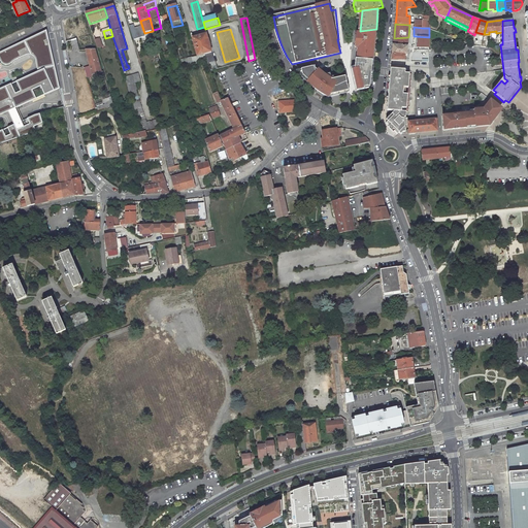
[(376,29),(360,31),(359,31),(359,34),(357,34),(356,47),(359,47),(358,60),(357,59),(356,67),(352,68),(358,92),(371,89),(371,87),(372,71),(374,55),(375,35),(376,29)]
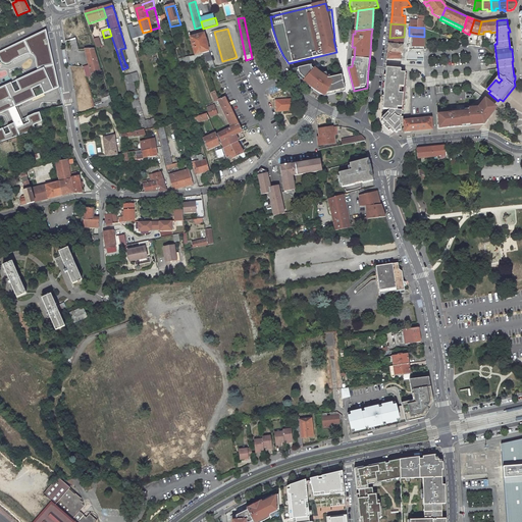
[(47,30),(0,51),(0,60),(1,62),(6,64),(11,63),(17,58),(29,53),(35,56),(38,70),(0,87),(0,113),(8,110),(13,122),(0,128),(0,142),(44,127),(42,116),(41,112),(21,119),(16,107),(59,87),(47,30)]
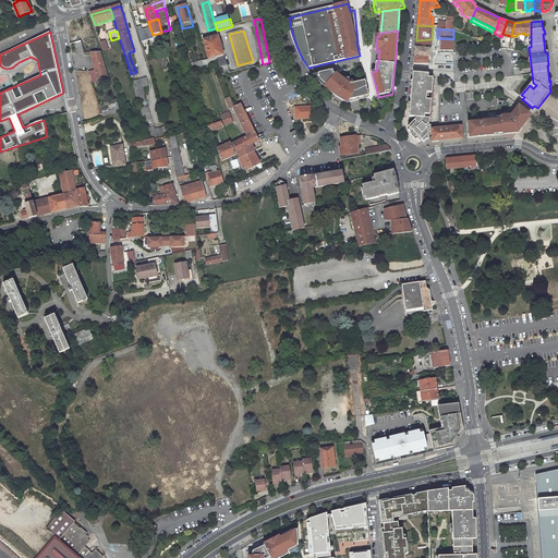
[(226,55),(220,36),(210,38),(205,39),(211,59),(217,58),(218,59),(219,63),(223,75),(230,73),(225,55),(226,55)]
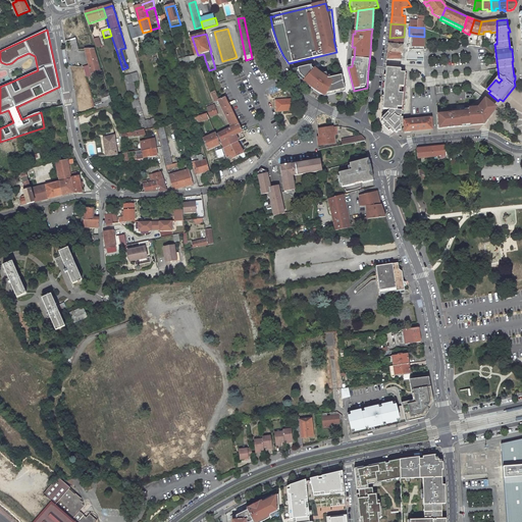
[(388,45),(403,46),(404,37),(389,38),(388,45)]
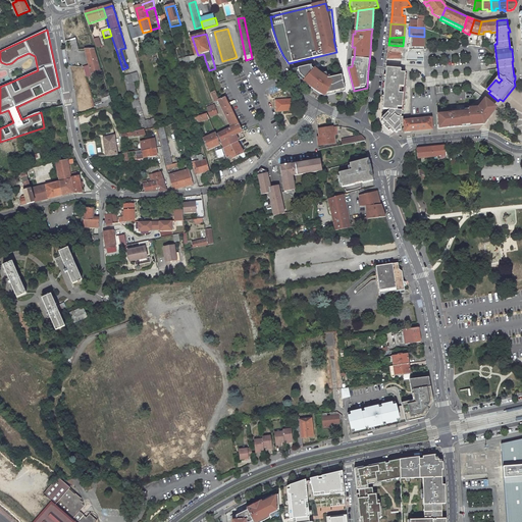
[(103,46),(101,39),(94,40),(97,48),(103,46)]
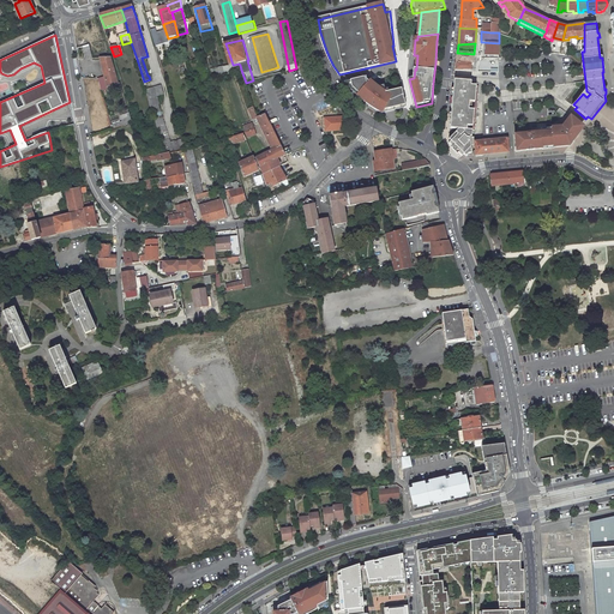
[(474,54),(457,53),(457,56),(456,71),(471,70),(471,65),(473,64),(474,54)]
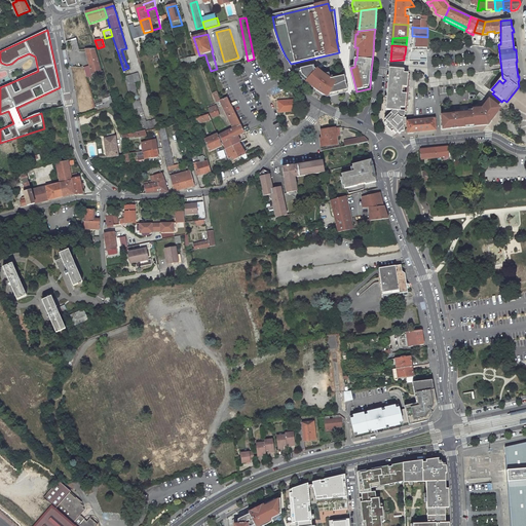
[(86,50),(94,75),(102,73),(95,50),(86,50)]
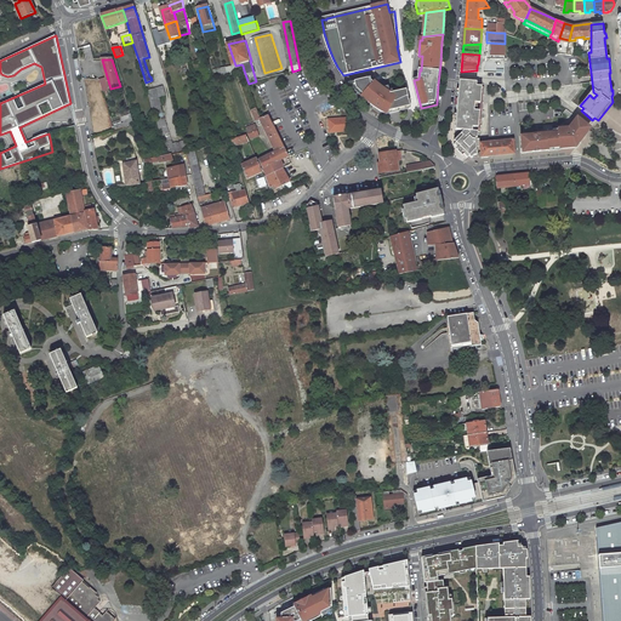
[(355,83),(357,89),(363,96),(362,97),(370,106),(377,110),(387,115),(387,113),(411,108),(408,91),(394,93),(393,91),(387,92),(387,89),(382,89),(375,83),(374,84),(371,81),(371,79),(355,83)]
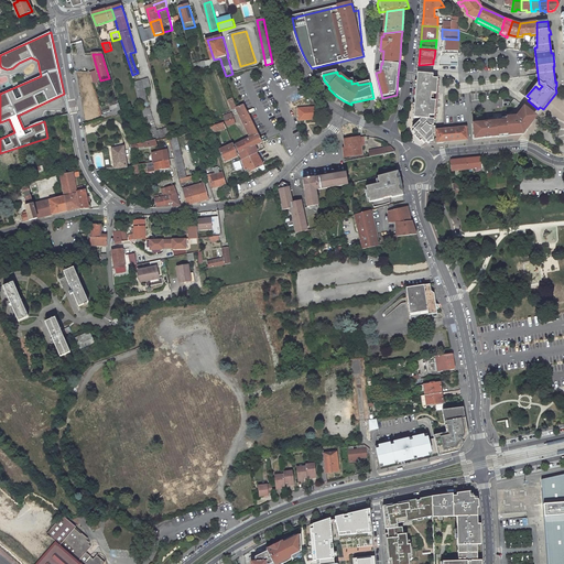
[(415,98),(413,118),(421,119),(412,128),(414,130),(412,131),(424,143),(426,141),(427,143),(433,139),(432,133),(431,127),(431,126),(432,119),(435,120),(440,79),(432,78),(433,75),(418,73),(415,91),(415,98)]
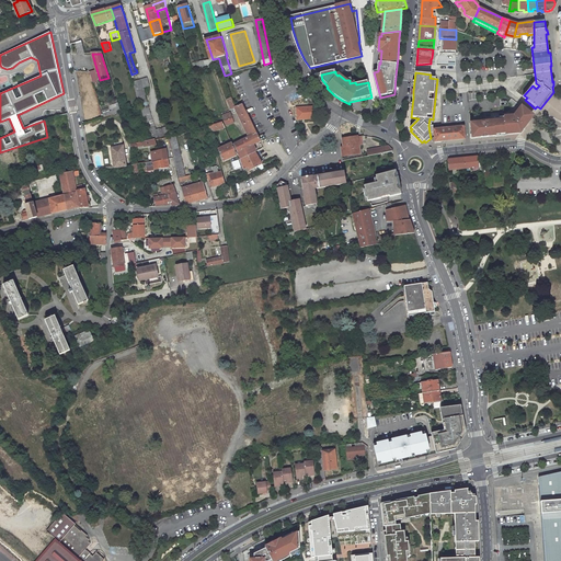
[(322,80),(321,75),(317,78),(321,83),(327,88),(328,87),(322,80)]
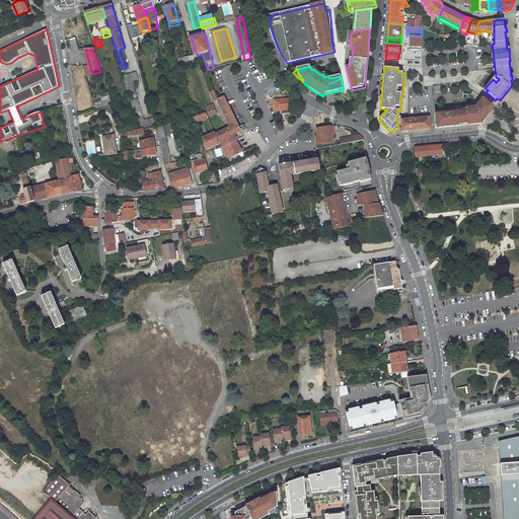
[(146,121),(136,89),(137,88),(135,82),(140,80),(137,72),(124,76),(141,130),(145,129),(145,130),(157,128),(159,127),(156,118),(146,121)]
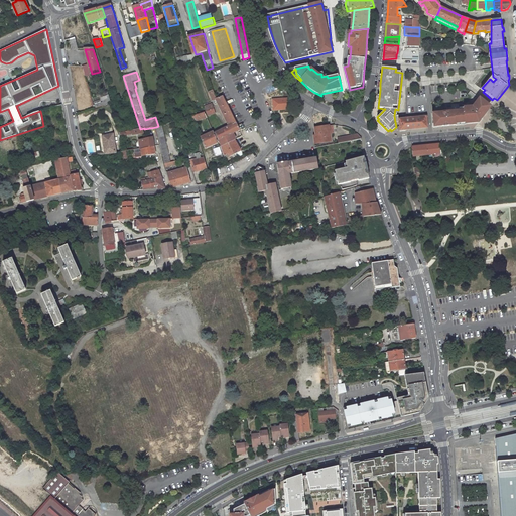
[(466,104),(450,105),(450,108),(446,108),(446,113),(439,113),(439,112),(431,113),(433,127),(443,126),(442,121),(445,121),(446,126),(478,121),(480,119),(480,117),(482,117),(481,116),(488,107),(470,92),(467,95),(471,98),(466,104)]
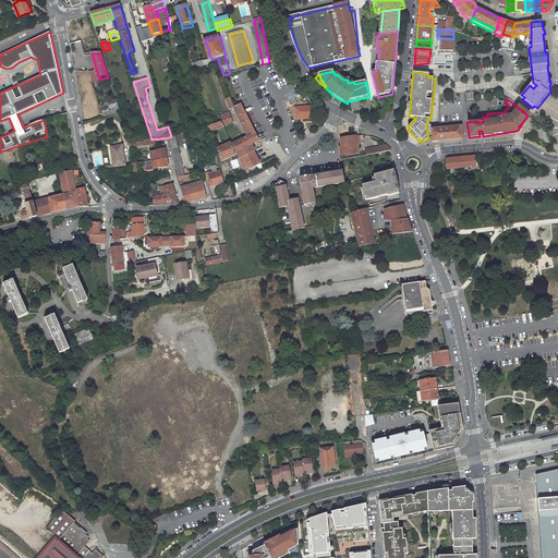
[(117,102),(108,105),(111,112),(119,110),(117,102)]
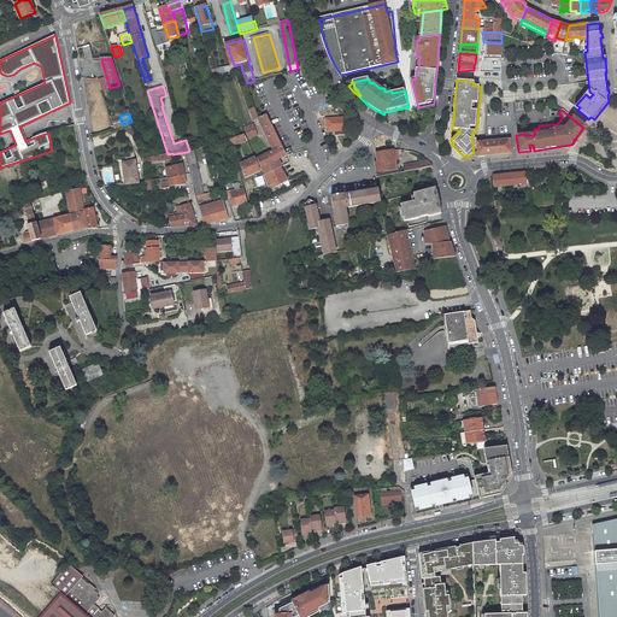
[(264,128),(275,151),(275,152),(278,160),(287,157),(269,117),(264,118),(262,119),(263,124),(264,128)]
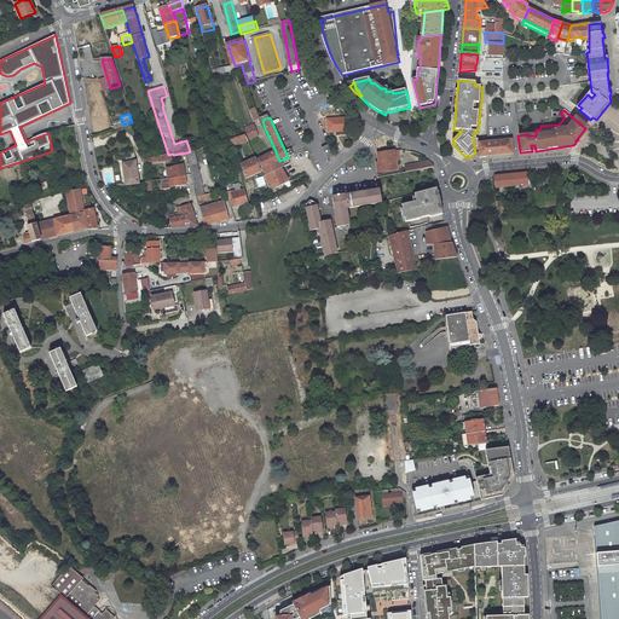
[(348,120),(328,121),(329,134),(350,132),(348,120)]
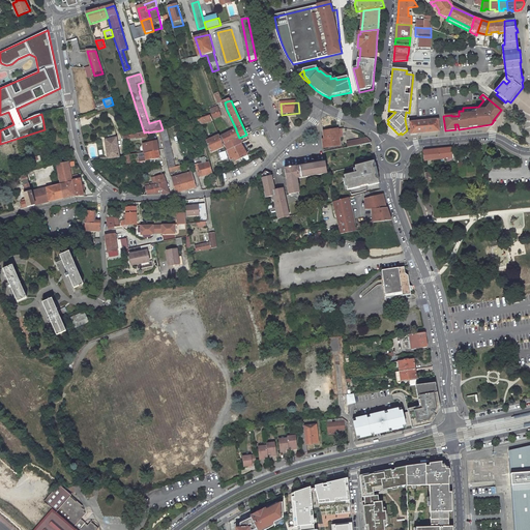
[(223,117),(223,116),(222,112),(219,108),(211,111),(214,120),(223,117)]
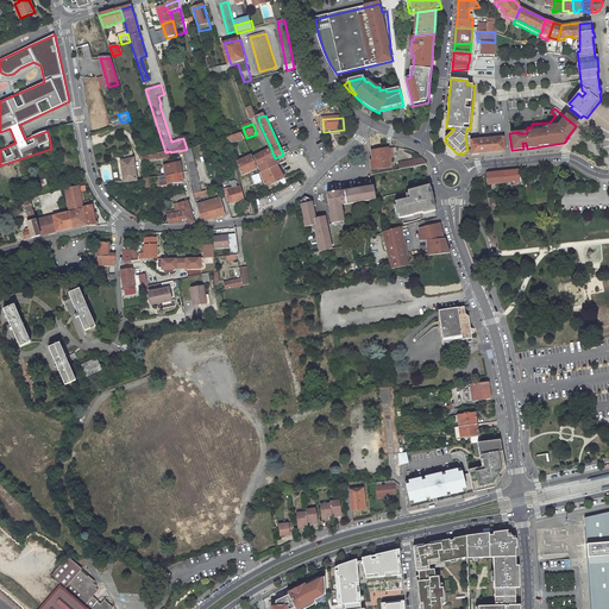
[(576,126),(567,137),(569,138),(577,127),(576,126)]
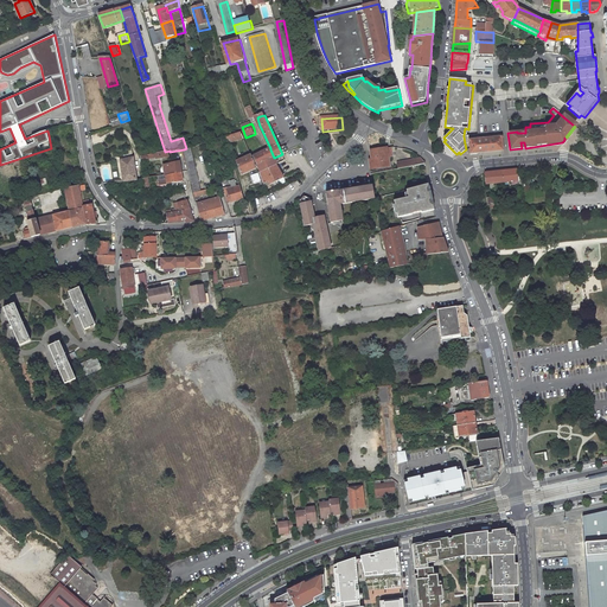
[(229,142),(244,139),(242,133),(228,136),(229,142)]
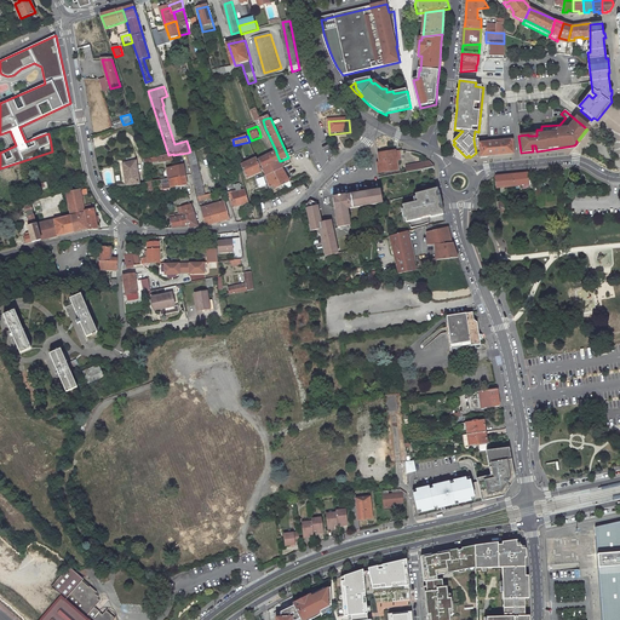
[(481,156),(514,154),(512,139),(505,141),(498,141),(478,143),(478,138),(474,139),(475,147),(480,147),(481,156)]
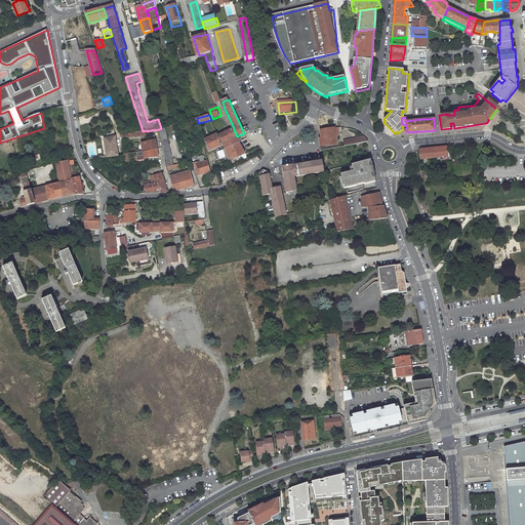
[(169,171),(180,167),(184,167),(186,166),(185,162),(174,165),(172,157),(172,156),(165,127),(161,128),(159,129),(162,139),(161,140),(168,167),(169,171)]
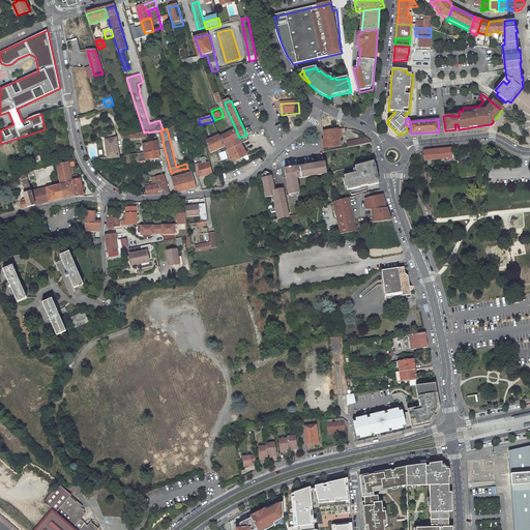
[(324,148),(342,146),(340,138),(344,137),(343,129),(334,130),(324,131),(326,140),(324,141),(324,148)]
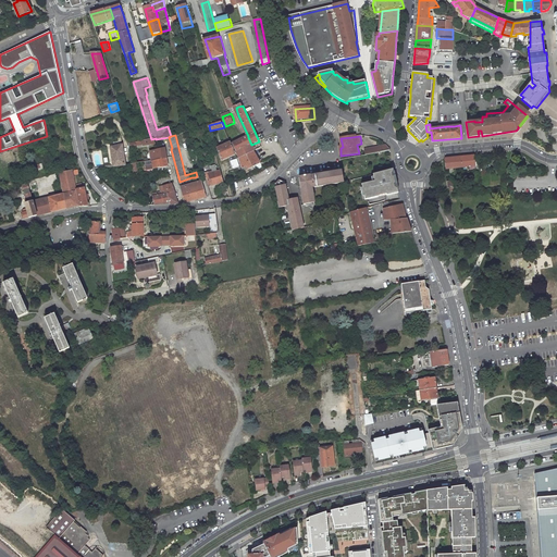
[(251,145),(248,137),(243,140),(234,144),(240,158),(254,151),(251,145)]
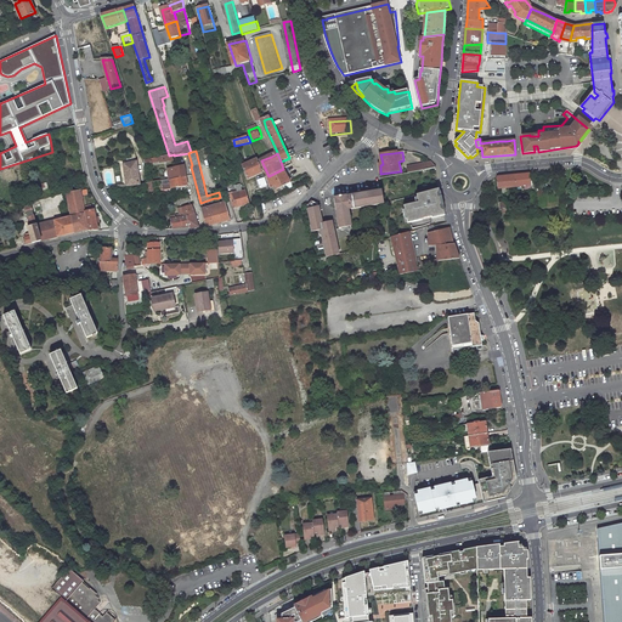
[(244,167),(250,180),(265,173),(259,159),(244,167)]
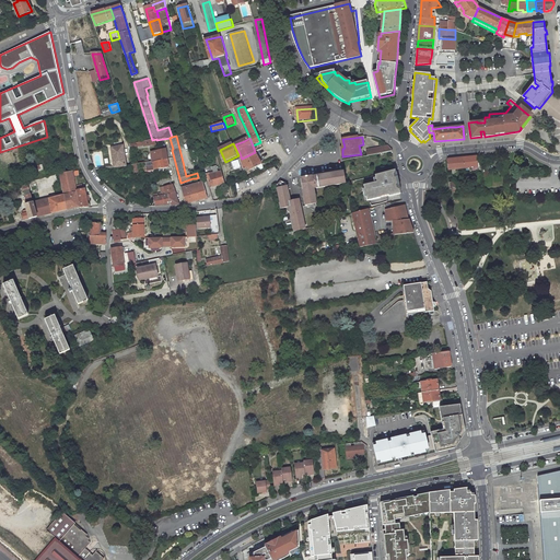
[(126,166),(125,151),(124,147),(113,148),(115,167),(121,167),(121,166),(126,166)]
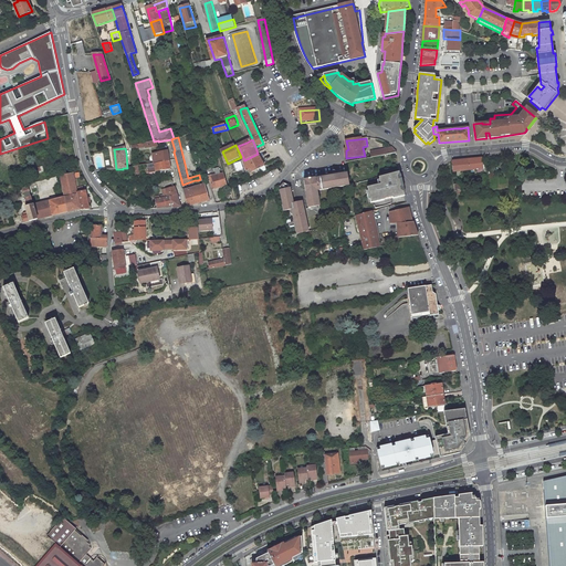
[(155,164),(170,161),(168,153),(154,155),(155,164)]
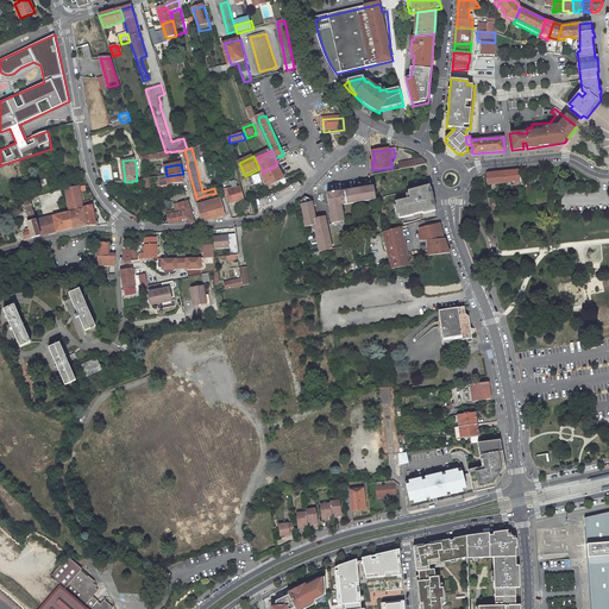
[(277,165),(263,173),(267,184),(268,187),(272,186),(286,180),(281,174),(277,165)]
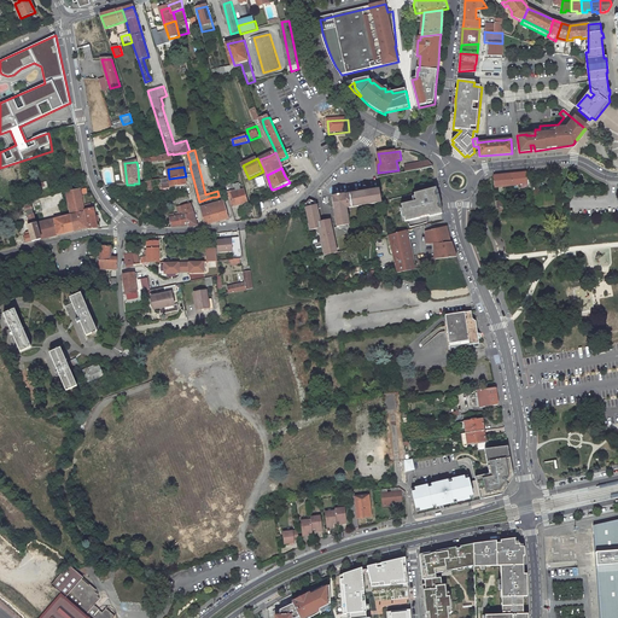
[(512,174),(513,186),(522,185),(522,188),(528,188),(528,185),(529,184),(528,173),(512,174)]
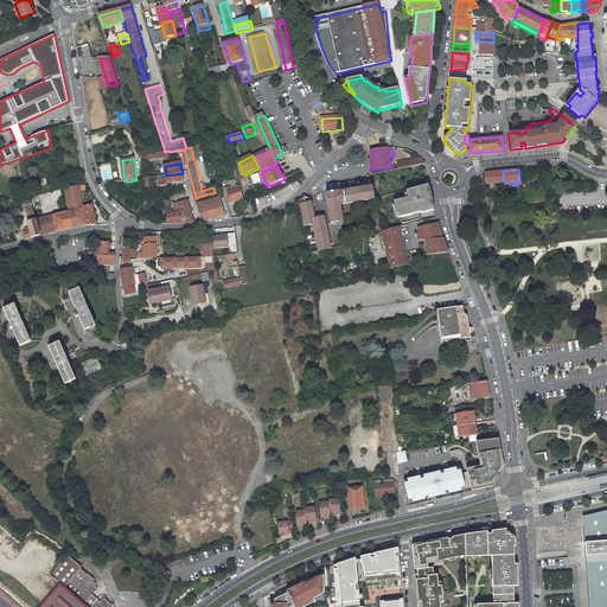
[(493,184),(504,183),(503,171),(492,172),(493,184)]
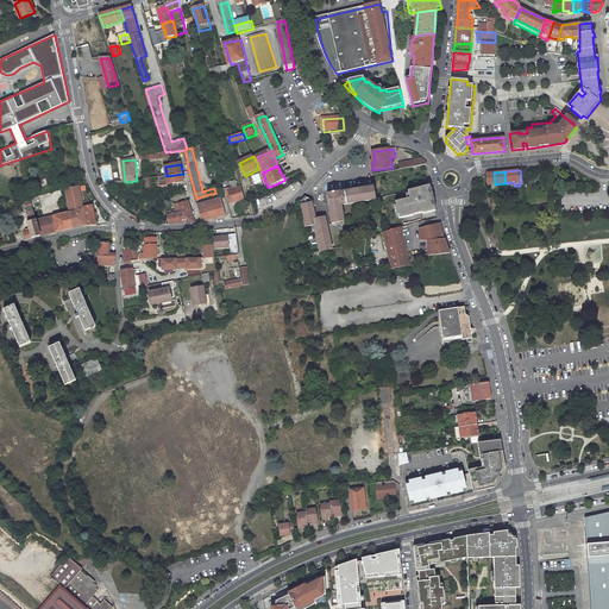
[(161,186),(186,182),(184,181),(183,174),(167,176),(159,177),(161,186)]
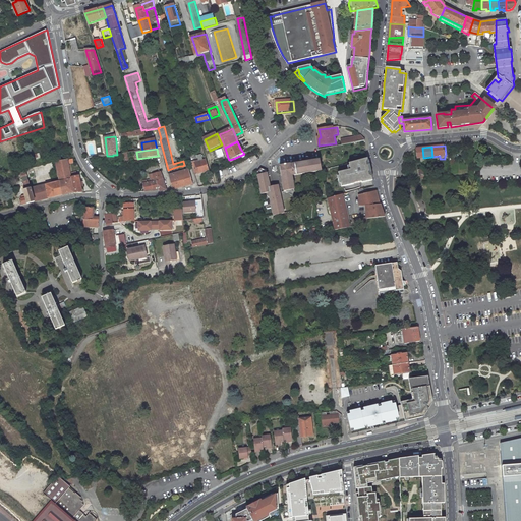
[(217,152),(220,160),(225,158),(222,150),(217,152)]
